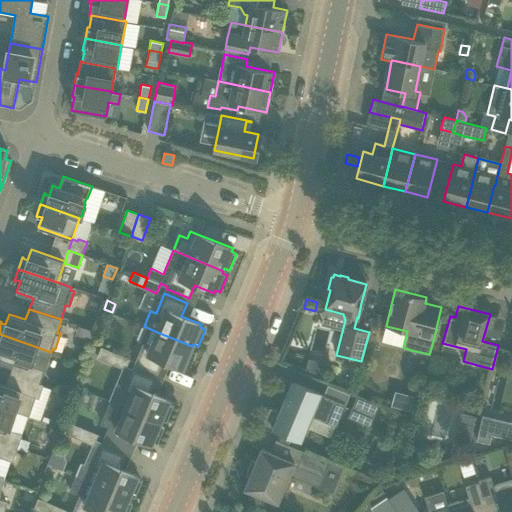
[(143,345),(134,364),(139,366),(157,374),(163,360),(183,369),(184,366),(189,368),(196,351),(191,349),(192,346),(157,332),(150,348),(143,345)]
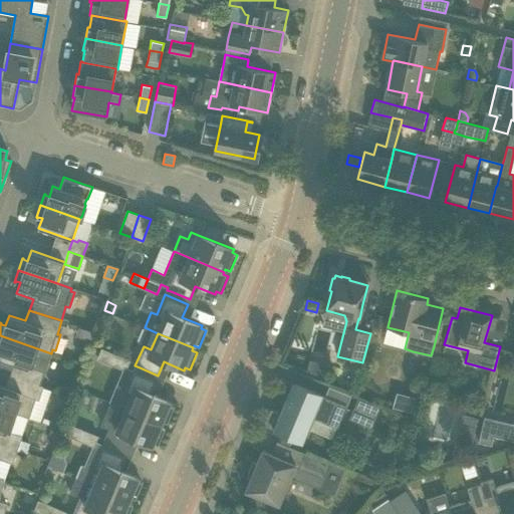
[(51,353),(0,335),(0,359),(10,362),(6,374),(40,386),(51,353)]
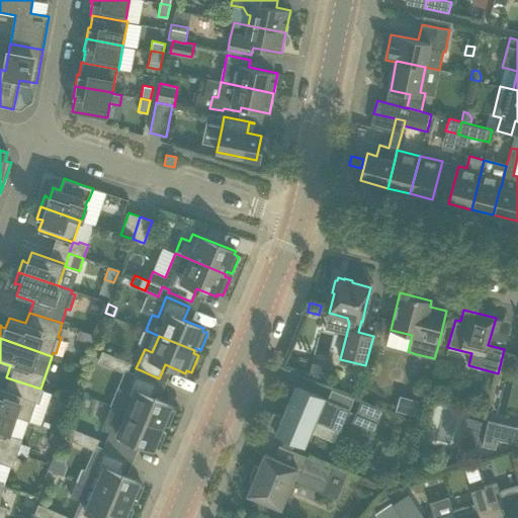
[(116,357),(102,351),(98,361),(112,367),(116,357)]
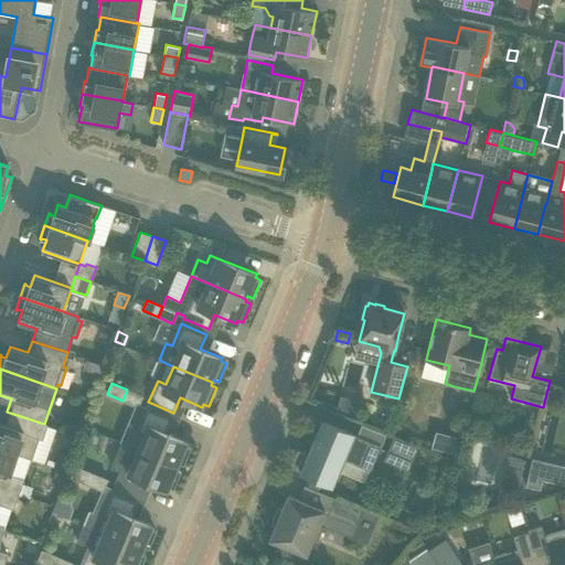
[(127,390),(123,401),(138,406),(142,396),(127,390)]
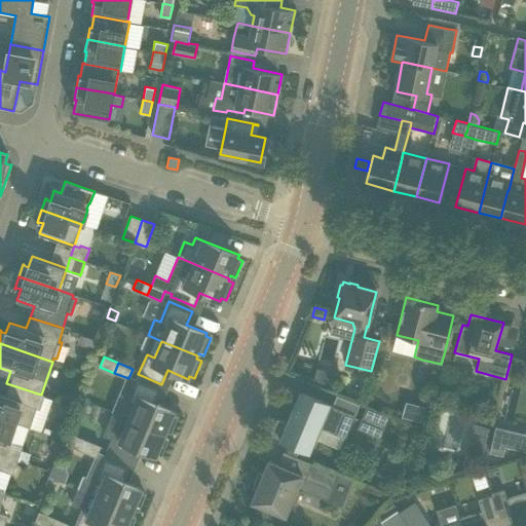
[(128,418),(164,434),(165,430),(171,434),(178,416),(173,414),(175,411),(154,403),(159,388),(141,380),(137,379),(126,402),(135,405),(128,418)]
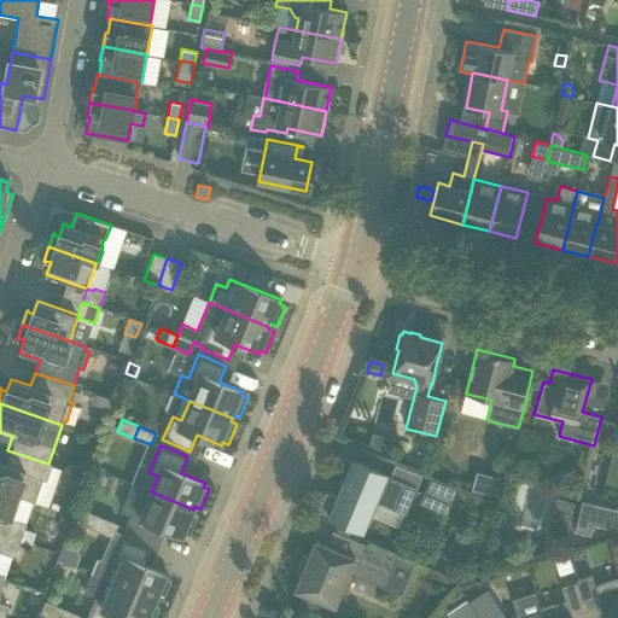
[(51,465),(48,464),(7,450),(3,462),(0,461),(0,490),(17,496),(35,502),(42,479),(46,481),(51,465)]
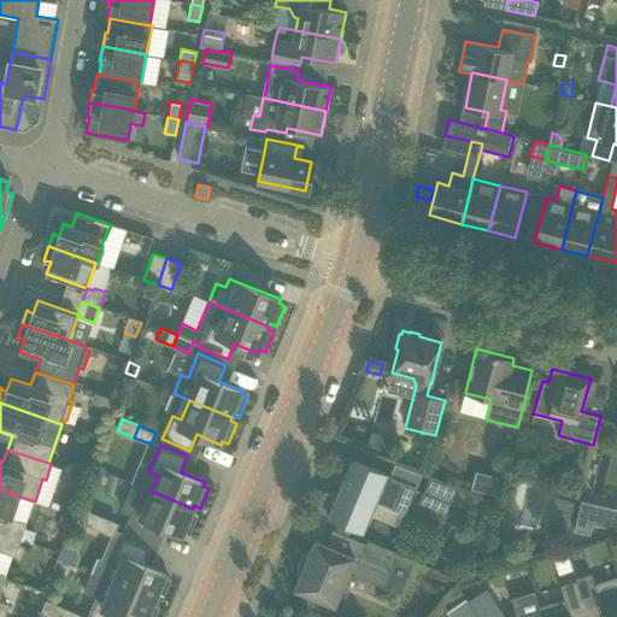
[(325,491),(317,511),(365,530),(372,511),(368,509),(371,500),(377,501),(405,513),(416,487),(357,462),(341,498),(325,491)]
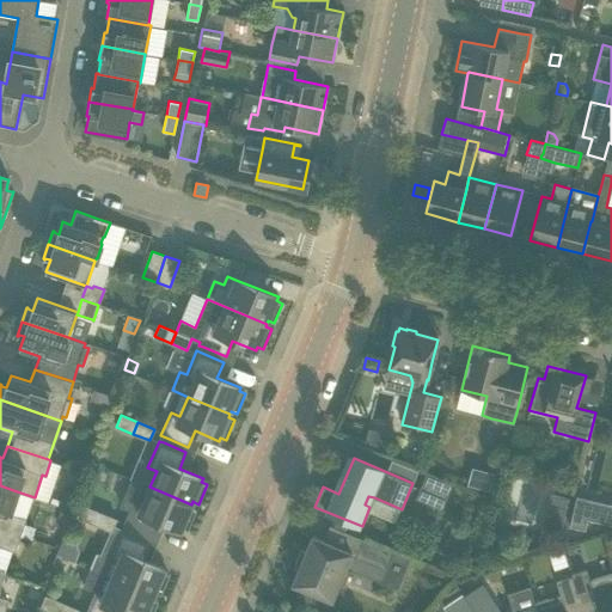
[(453,483),(427,472),(416,499),(442,509),(453,483)]
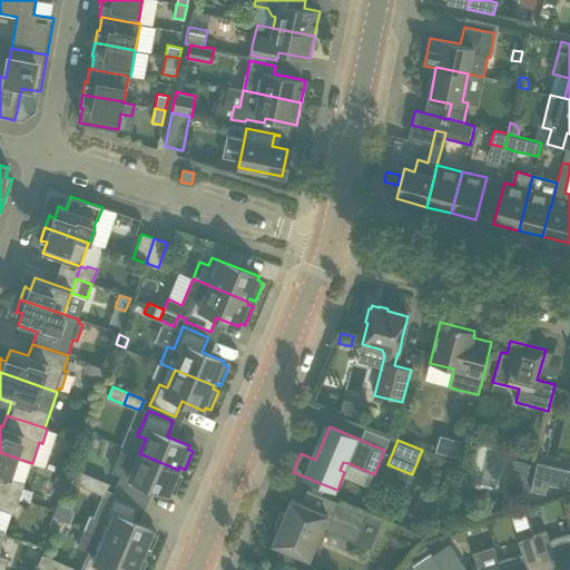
[(0,478),(7,481),(16,458),(0,452),(0,478)]
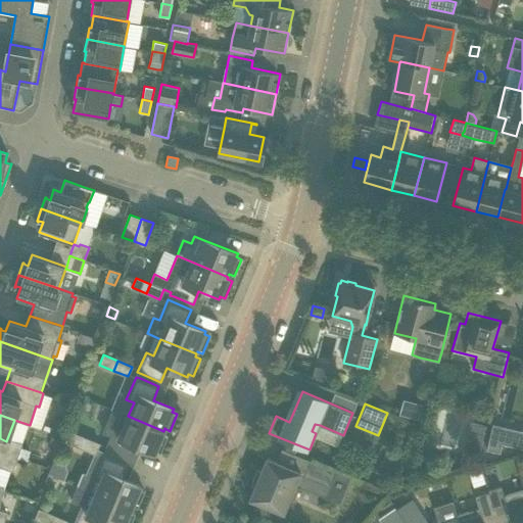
[(105,449),(129,460),(134,445),(154,454),(155,450),(160,453),(168,436),(162,434),(163,431),(128,416),(123,430),(114,427),(105,449)]
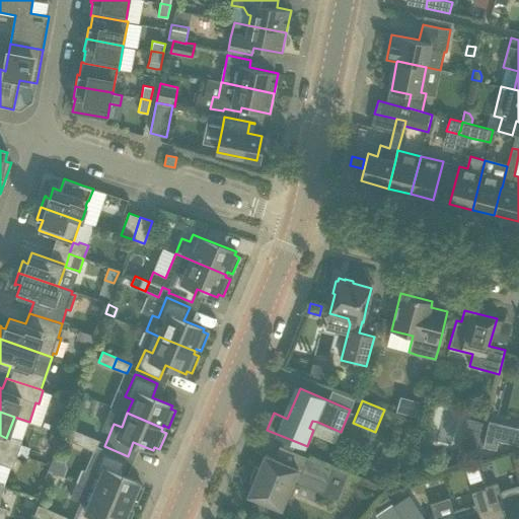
[(55,415),(50,428),(62,433),(66,420),(55,415)]
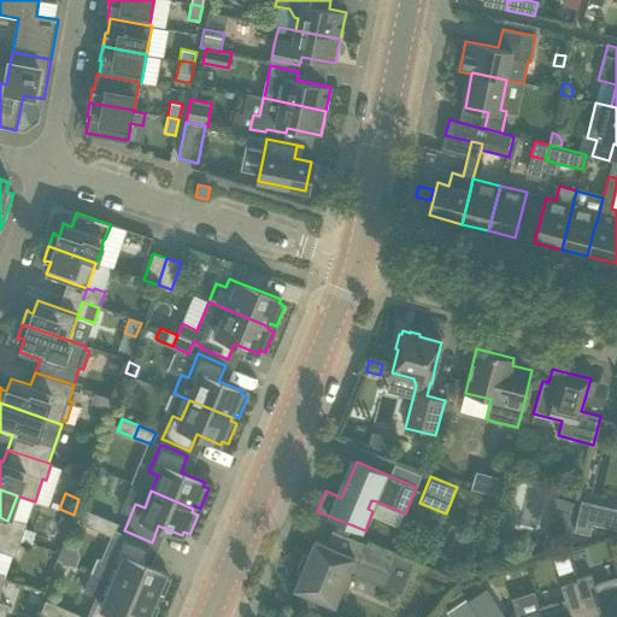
[(556,497),(545,540),(563,545),(574,501),(556,497)]
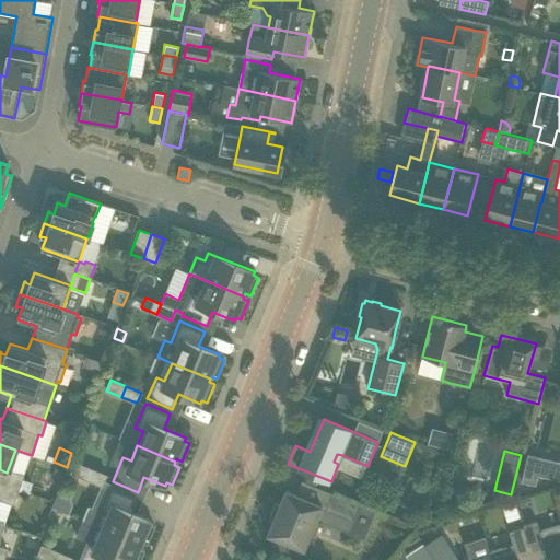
[(527,454),(521,481),(535,485),(537,475),(541,457),(527,454)]
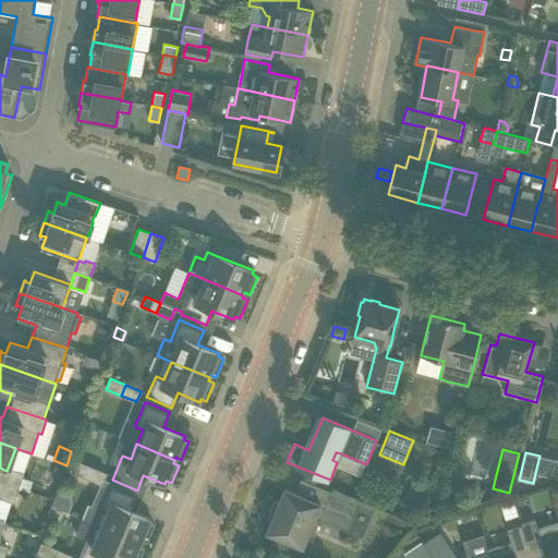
[(46,484),(56,464),(40,457),(32,477),(46,484)]
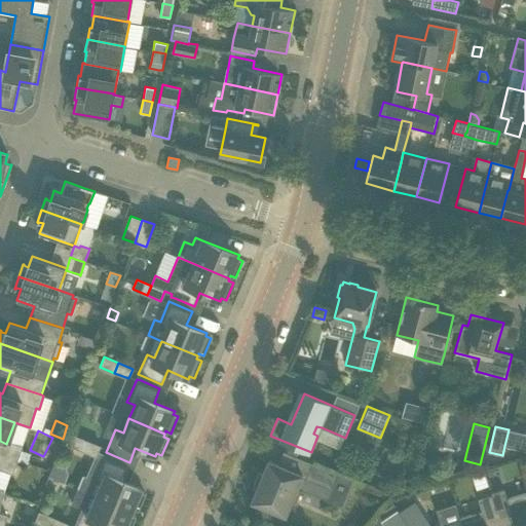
[(86,441),(72,435),(68,445),(82,451),(86,441)]
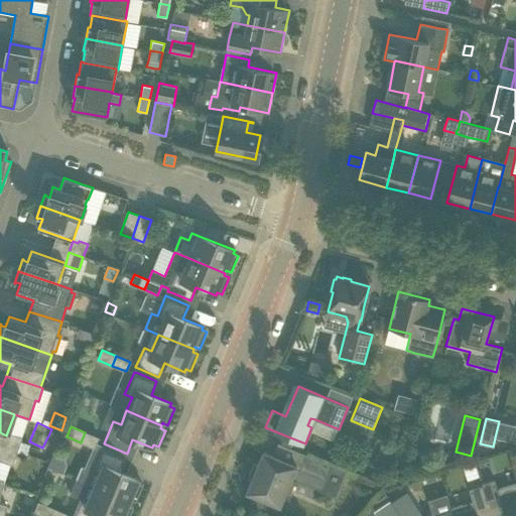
[(85,432),(81,442),(94,447),(98,438),(85,432)]
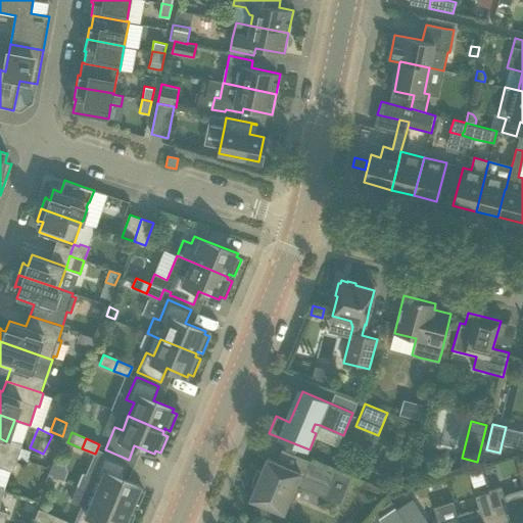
[(19,445),(6,441),(3,453),(16,457),(19,446),(19,445)]
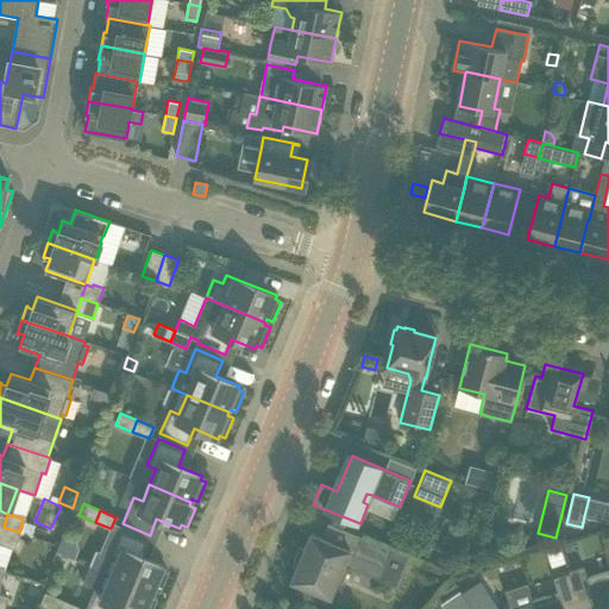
[(23,520),(19,532),(30,537),(35,523),(23,520)]
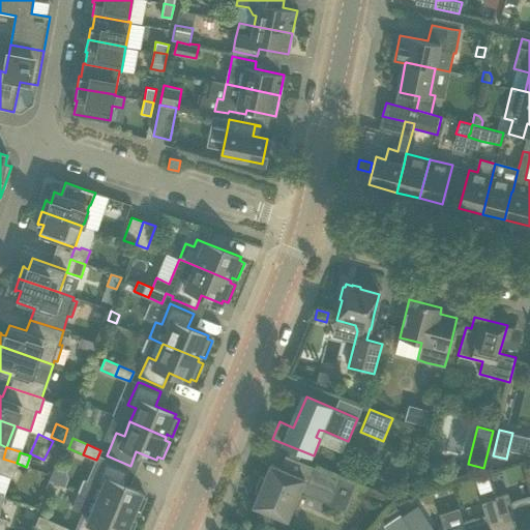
[(3,459),(0,467),(0,470),(12,474),(17,463),(3,459)]
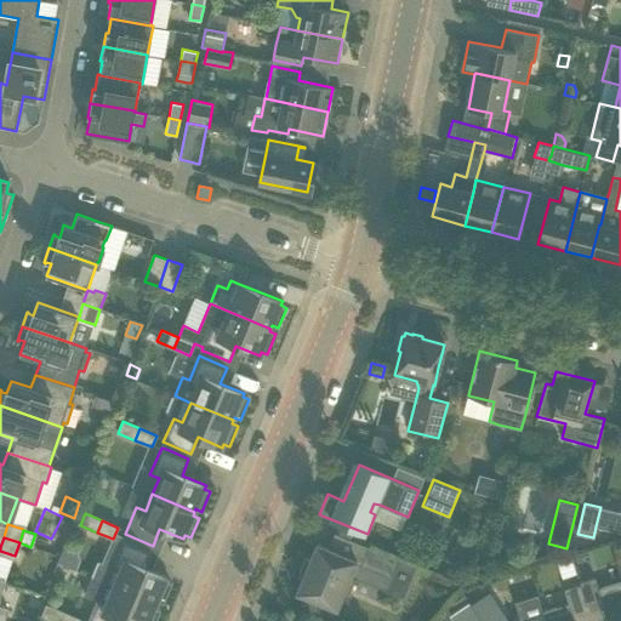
[(91,576),(157,604),(158,600),(164,603),(172,584),(166,581),(167,577),(143,567),(151,551),(127,541),(123,540),(113,564),(98,558),(91,576)]
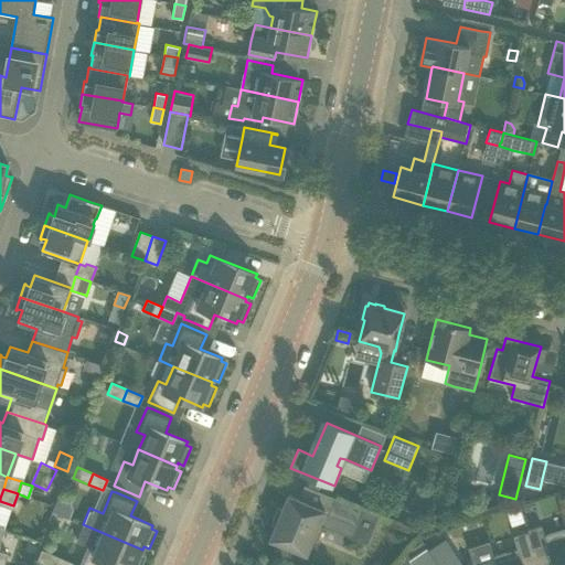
[(290,547),(298,551),(307,554),(309,547),(312,540),(317,542),(320,534),(323,526),(319,524),(323,512),(324,510),(309,503),(288,494),(285,502),(283,509),(280,508),(278,508),(275,515),(272,523),(274,524),(276,524),(269,540),(280,543),(290,547)]
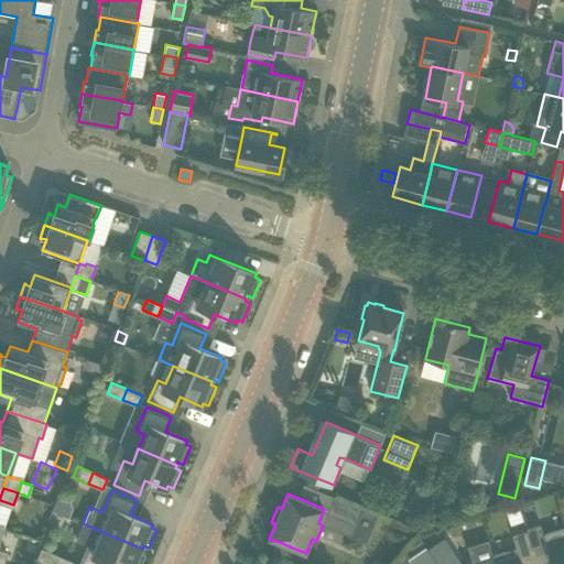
[(334,497),(328,510),(356,522),(350,537),(367,543),(378,514),(334,497)]
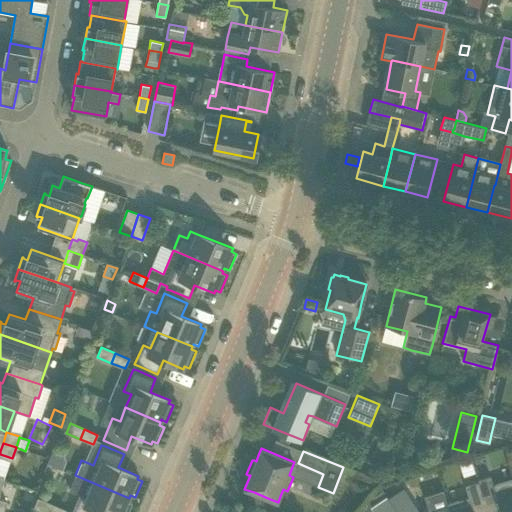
[(460,461),(458,464),(460,468),(464,470),(468,469),(469,465),(468,461),(464,459),(460,461)]
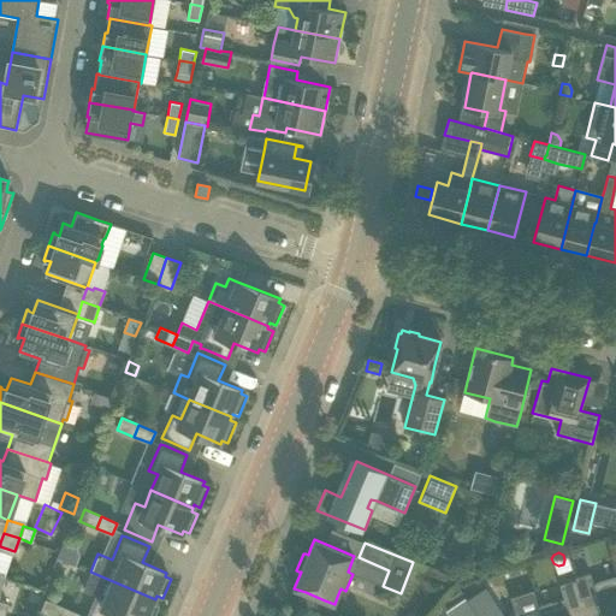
[(154,603),(155,599),(90,572),(83,588),(98,594),(88,615),(119,615),(120,615),(154,615),(160,605),(154,603)]
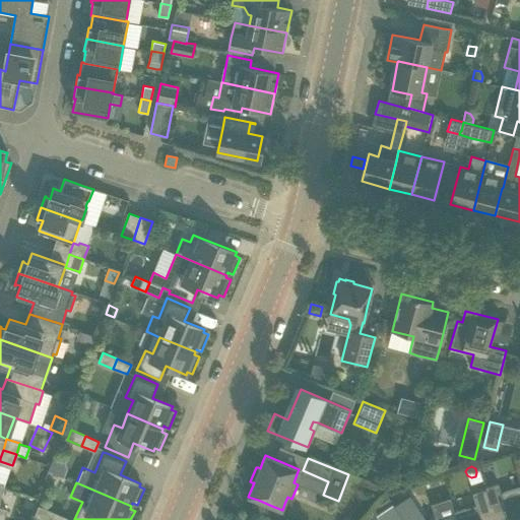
[(519,519),(519,486),(501,494),(498,483),(485,488),(485,490),(495,519),(498,519),(508,517),(508,519),(519,519)]
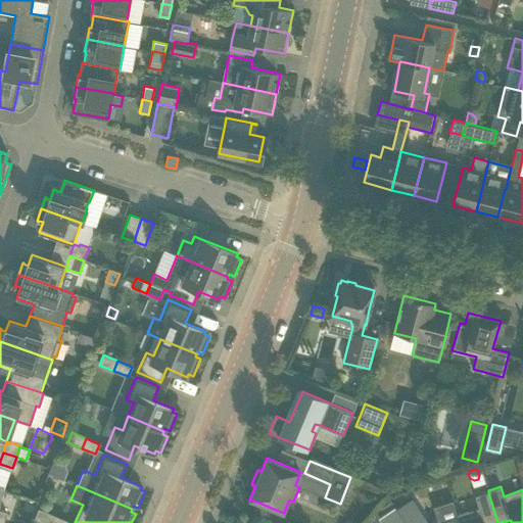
[(475,496),(479,509),(457,515),(459,522),(497,522),(488,492),(475,496)]
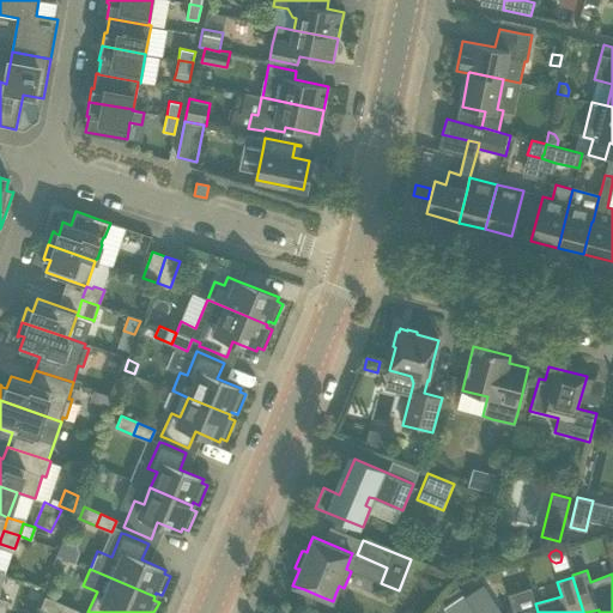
[(502,612),(483,584),(465,596),(474,612),(538,612),(535,604),(521,608),(504,612),(502,612)]
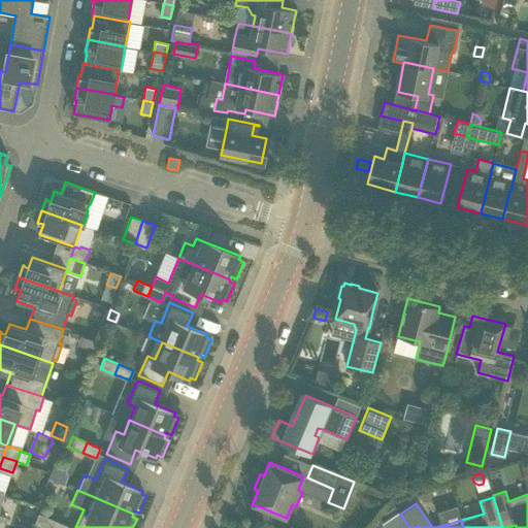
[(408,527),(400,514),(399,513),(382,523),(385,527),(408,527)]
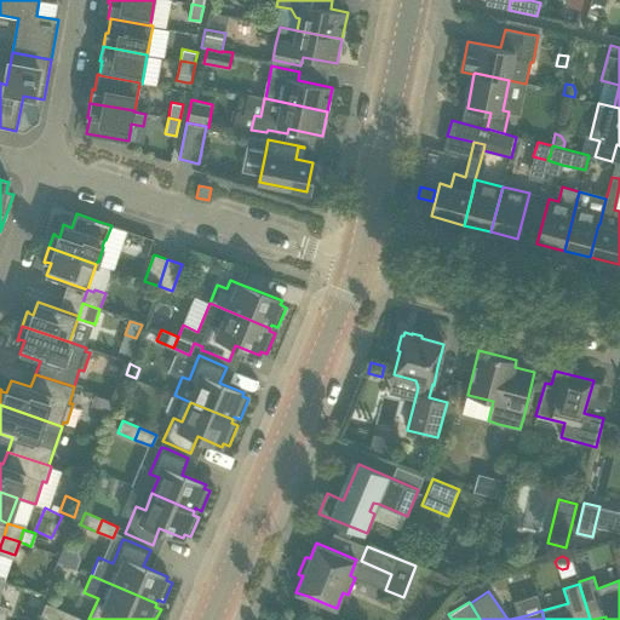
[(58,619),(63,612),(46,604),(41,615),(51,619),(58,619)]
